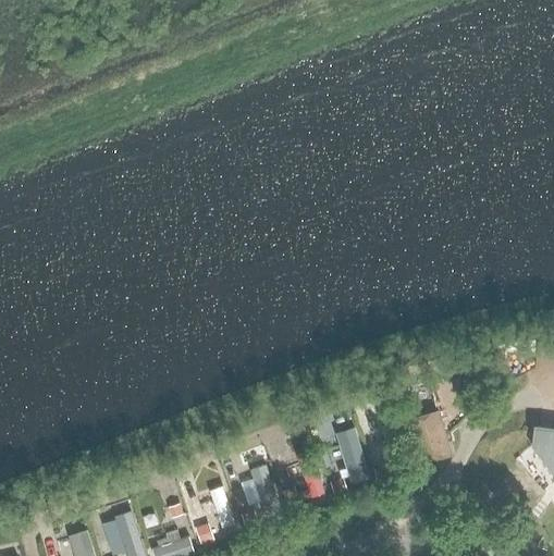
[(414,465),(448,456),(436,410),(401,420),(414,465)]
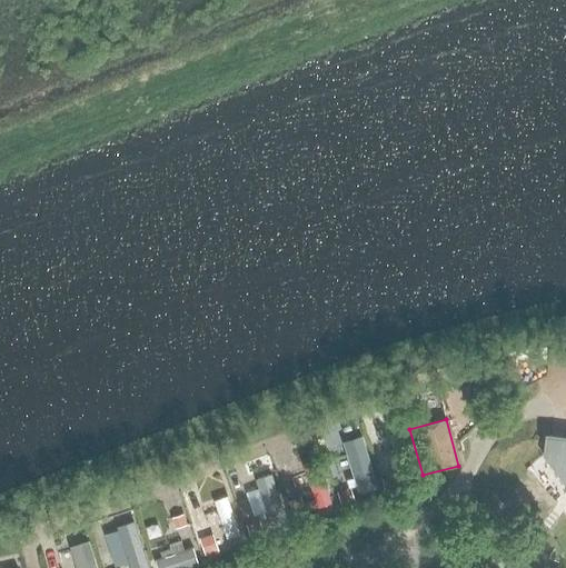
[(565,440),(546,439),(546,440),(547,440),(546,452),(565,477),(565,440)]
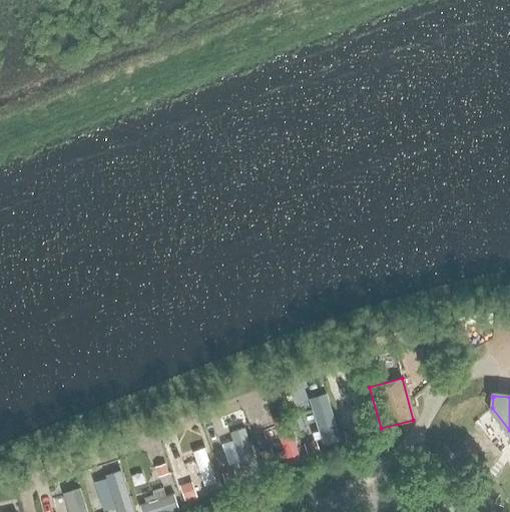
[(246,427),(230,431),(232,441),(221,444),(227,465),(243,460),(246,472),(258,469),(246,427)]
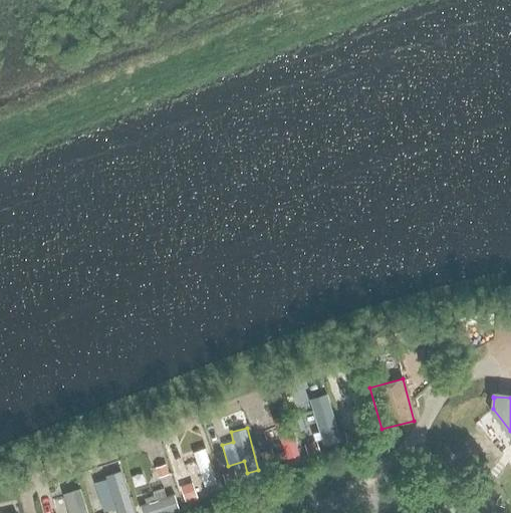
[(354,431),(341,434),(344,446),(356,444),(354,431)]
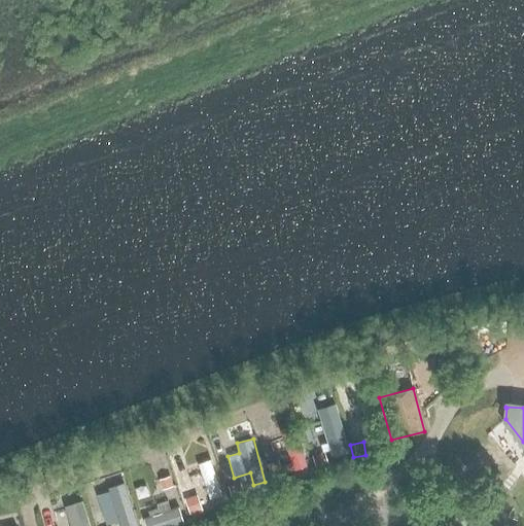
[(327,451),(315,455),(318,466),(330,462),(327,451)]
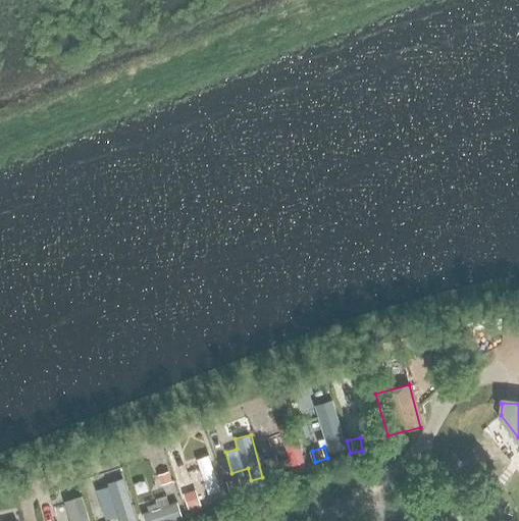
[(276,464),(278,470),(288,467),(286,460),(276,464)]
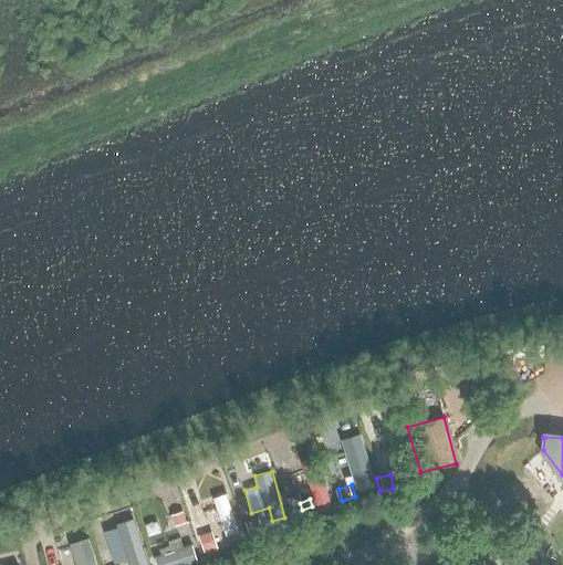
[(300,505),(285,510),(291,523),(304,519),(300,505)]
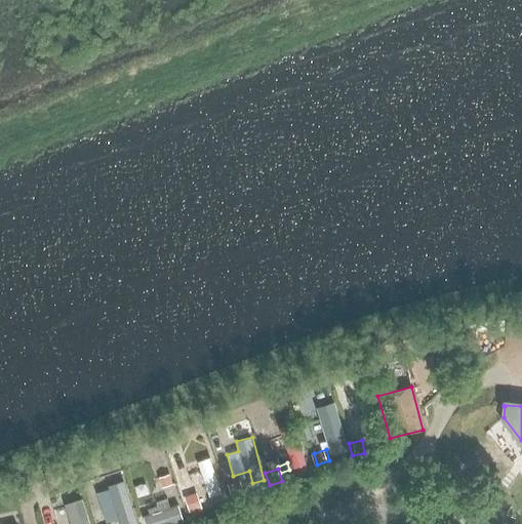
[(166,476),(155,479),(158,489),(169,486),(166,476)]
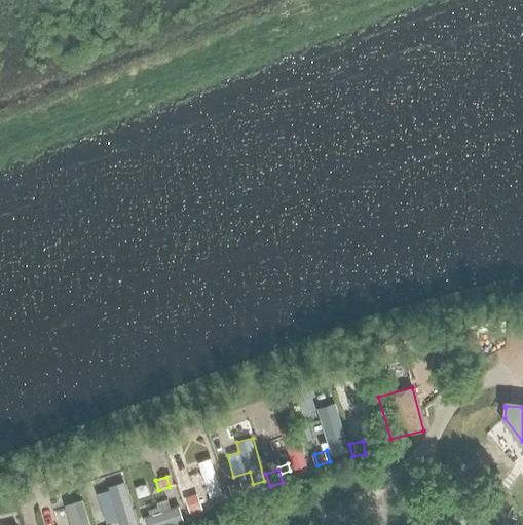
[(237,483),(224,487),(228,500),(241,496),(237,483)]
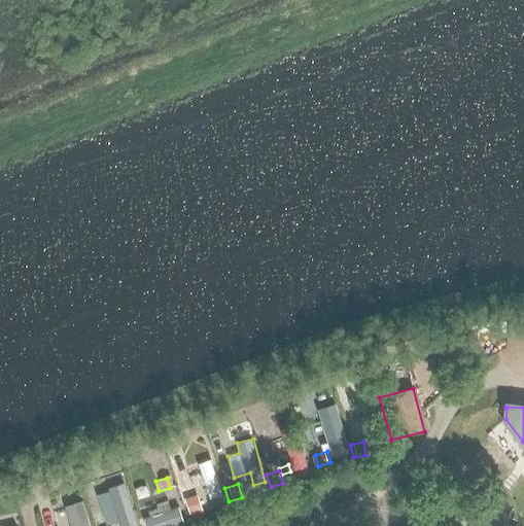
[(111,489),(118,525),(136,525),(128,486),(111,489)]
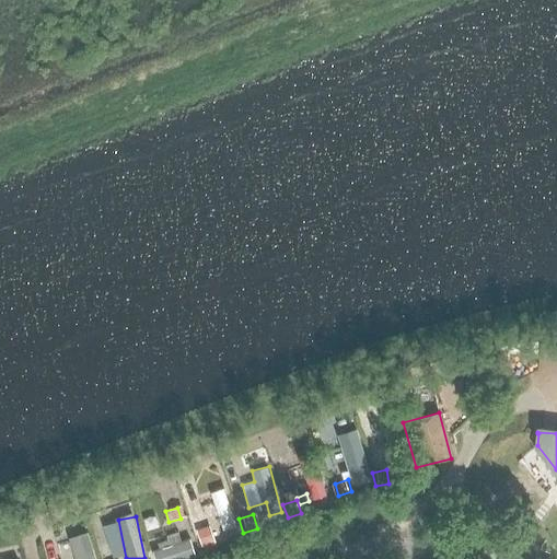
[(206,526),(193,531),(198,548),(211,544),(206,526)]
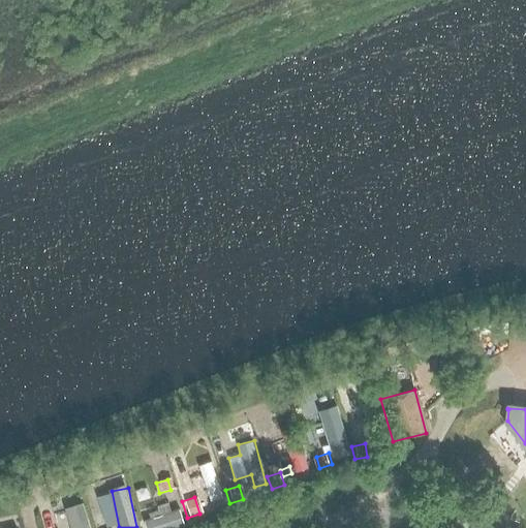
[(92,527),(85,501),(64,507),(70,527),(92,527)]
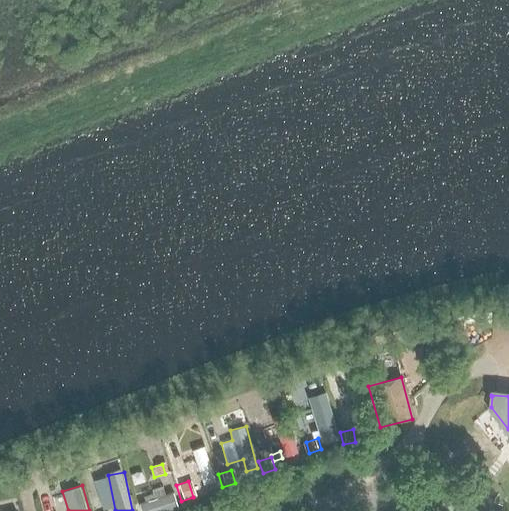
[(174,492),(137,506),(139,510),(168,510),(179,507),(174,492)]
